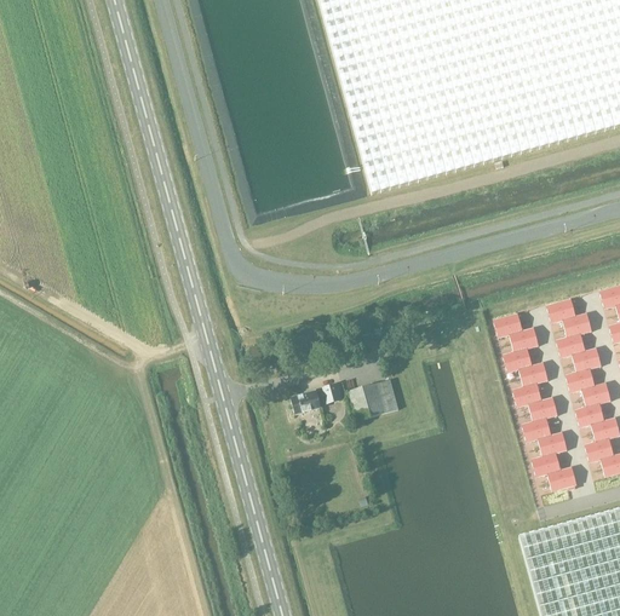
[(317,0),(371,193),(619,124),(619,0),(317,0)]
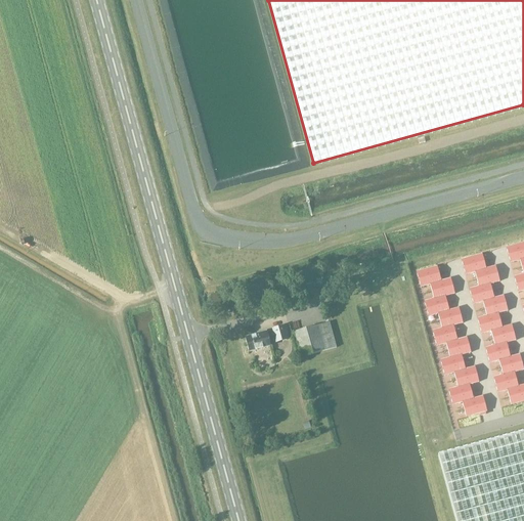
[(523,240),(506,245),(510,260),(519,257),(523,272),(514,274),(518,290),(523,288),(523,303),(522,304),(523,311),(523,240)]
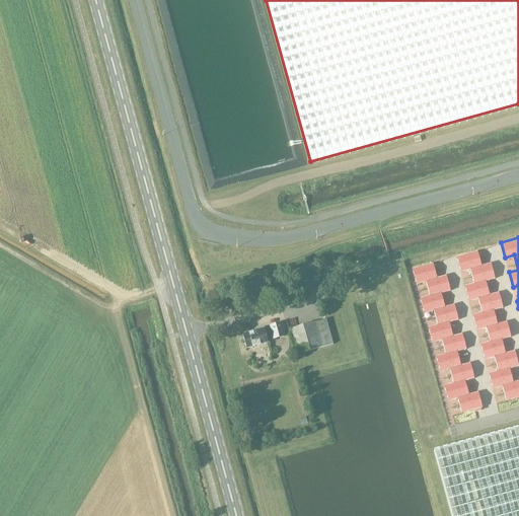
[(476,249),(456,254),(460,270),(470,267),(474,282),(464,284),(468,299),(477,296),(482,310),(472,313),(476,327),(486,325),(490,340),(480,343),(485,357),(494,355),(498,369),(489,371),(493,386),(502,383),(506,398),(518,394),(518,378),(513,380),(509,366),(518,363),(514,349),(505,352),(501,337),(510,335),(506,319),(497,322),(493,307),(502,305),(498,291),(489,293),(485,279),(495,276),(491,262),(480,264),(476,249)]
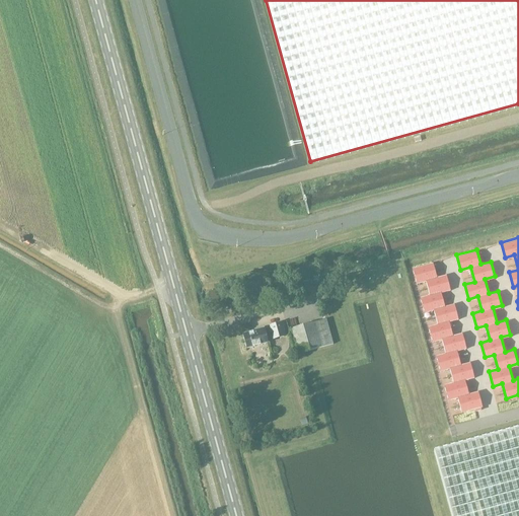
[(433,262),(412,267),(416,282),(426,279),(430,294),(420,296),(424,311),(434,308),(437,322),(428,325),(432,340),(441,338),(445,352),(436,355),(440,369),(449,367),(453,381),(444,383),(448,398),(457,395),(461,411),(482,404),(477,390),(468,392),(464,378),(473,375),(469,361),(460,364),(456,349),(465,347),(461,332),(452,335),(448,319),(457,317),(454,303),(444,305),(440,291),(450,288),(446,274),(436,276),(433,262)]
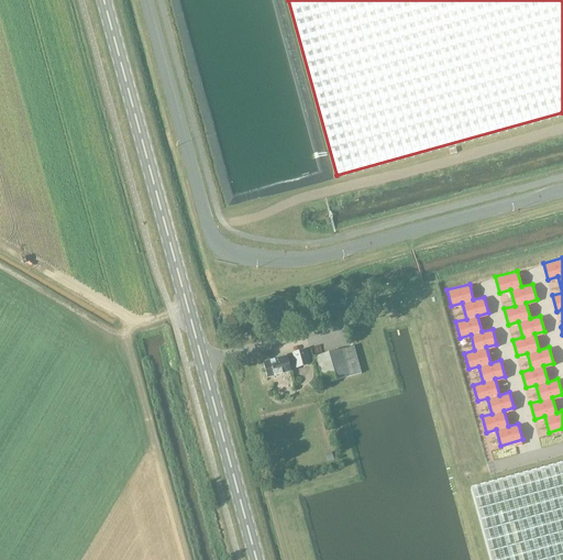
[(343,326),(335,328),(338,338),(345,336),(343,326)]
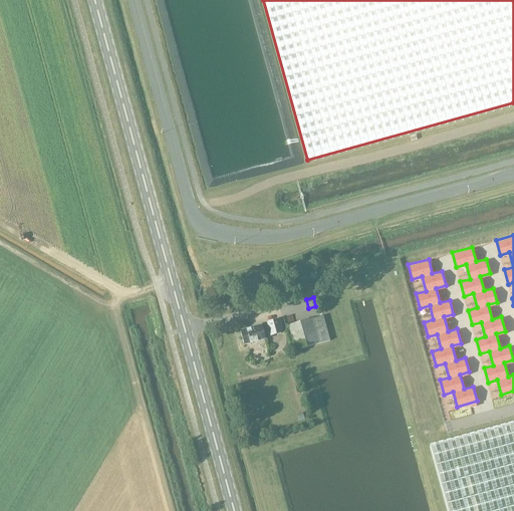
[(301,346),(329,338),(322,313),(288,323),(295,347),(301,346)]
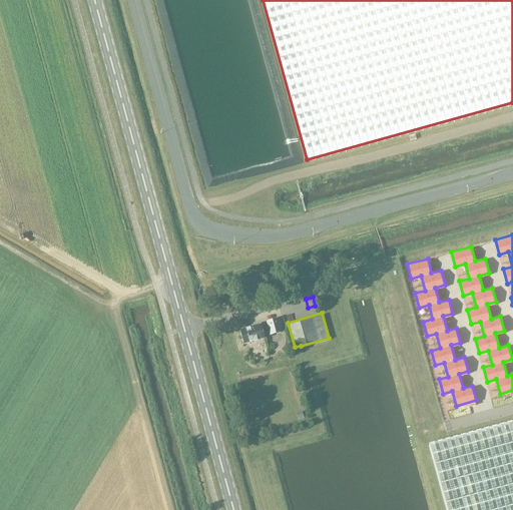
[(264,331),(269,330),(270,333),(282,329),(278,315),(265,319),(267,323),(262,324),(261,323),(239,329),(243,342),(265,337),(264,331)]
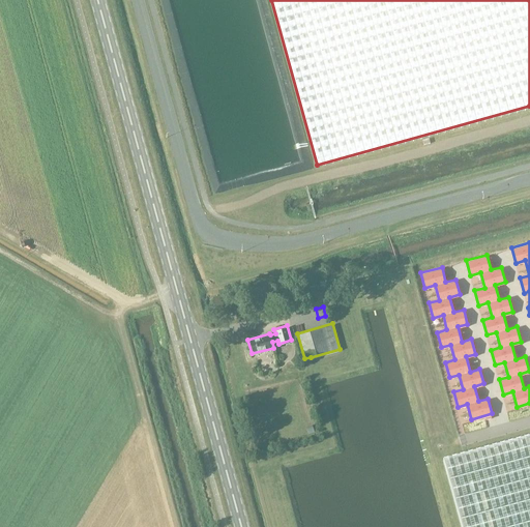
[(451,452),(441,456),(461,526),(529,526),(529,431),(462,449),(451,452)]
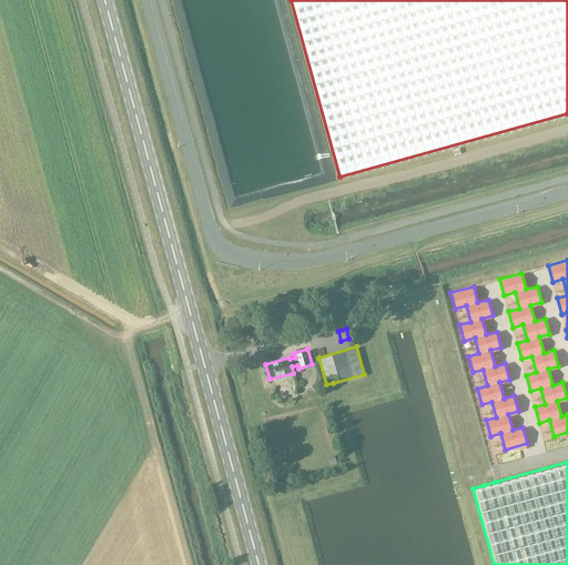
All buildings are outlined.
